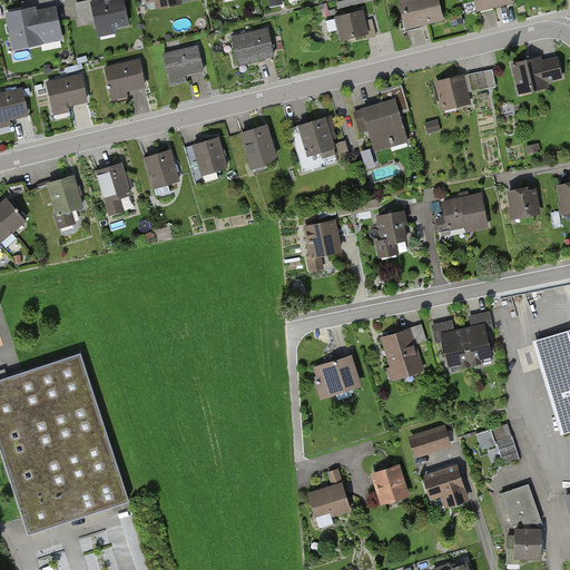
[(127,28),(123,0),(108,0),(90,3),(97,37),(117,33),(116,29),(127,28)]
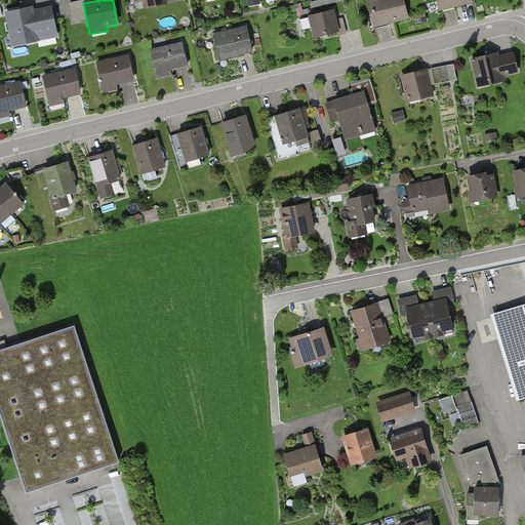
[(133,0),(133,1),(136,0),(139,0),(143,10),(167,5),(165,0),(133,0)]
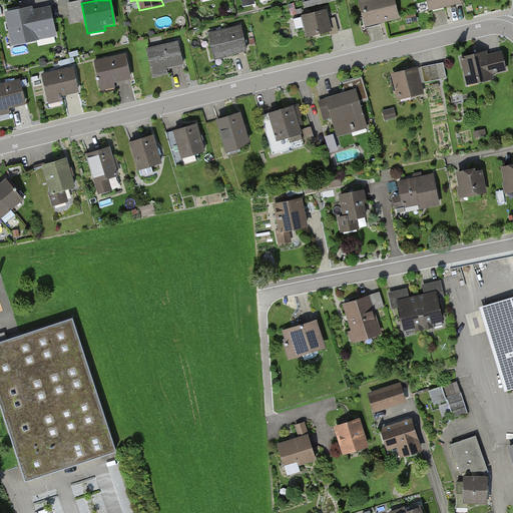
[(399,21),(393,0),(362,0),(359,1),(366,29),(399,21)]
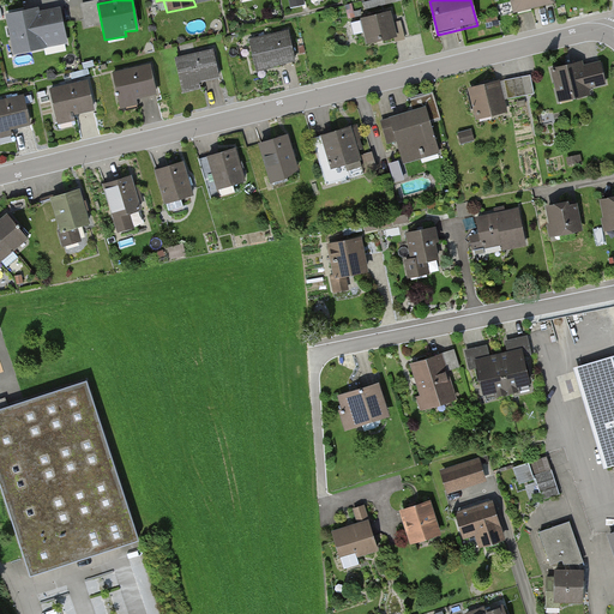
[(551,0),(509,0),(512,14),(553,5),(551,0)]
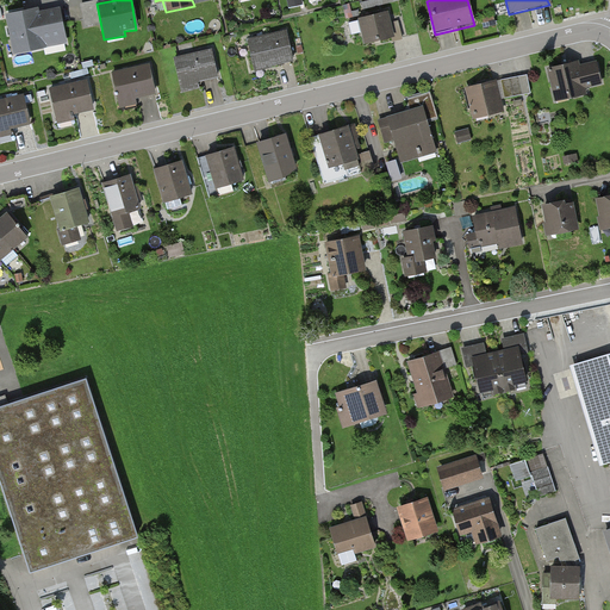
[(37,10),(2,16),(10,57),(66,47),(60,14),(38,18),(37,10)]
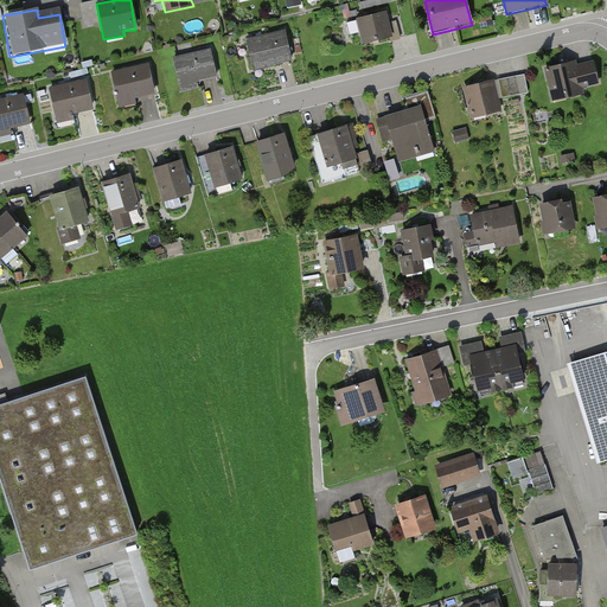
[(385,13),(355,20),(359,42),(390,34),(385,13)]
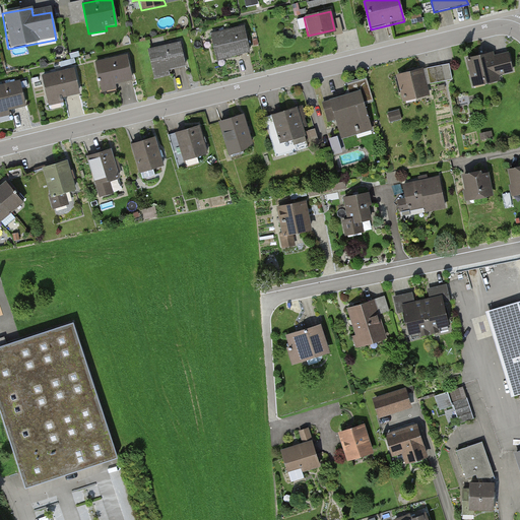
[(345,33),(341,16),(333,18),(336,34),(345,33)]
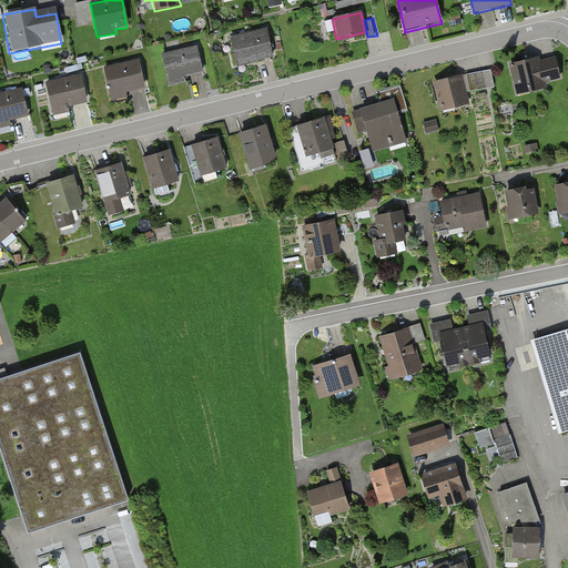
[(267,30),(232,39),(237,62),(273,54),(267,30)]
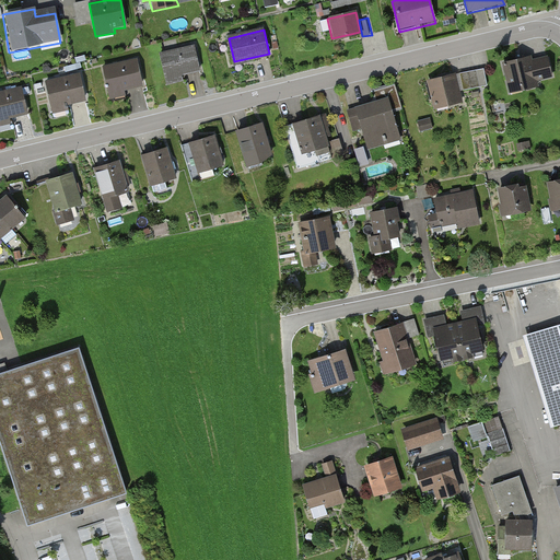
[(195,45),(161,53),(167,84),(182,81),(181,74),(200,70),(195,45)]
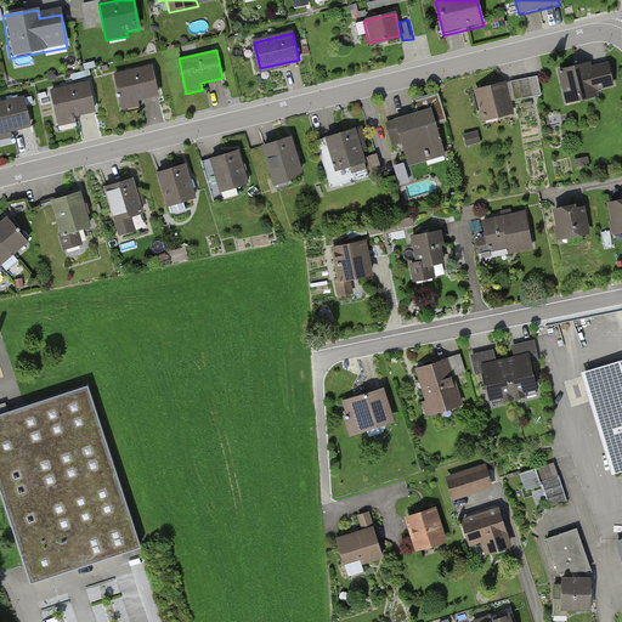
[(589,63),(559,71),(565,96),(577,92),(578,100),(597,95),(595,89),(612,84),(609,66),(591,71),(589,63)]
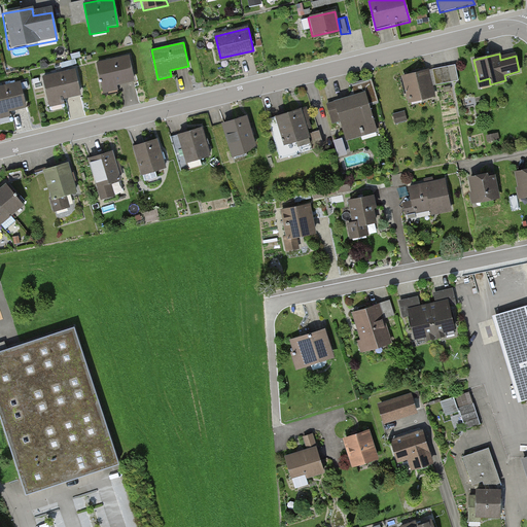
[(130,57),(98,63),(104,93),(118,90),(116,83),(135,79),(130,57)]
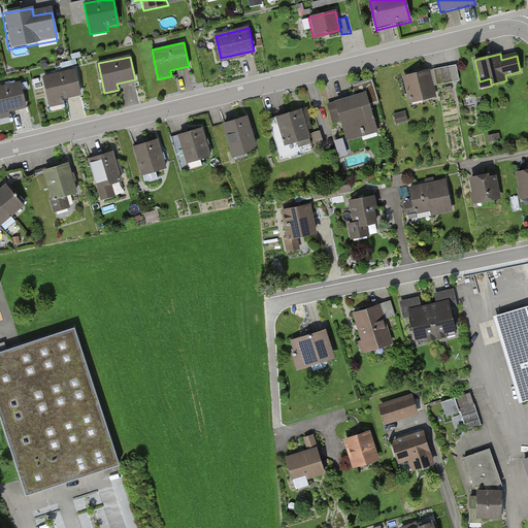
[(460,80),(457,65),(434,69),(437,85),(460,80)]
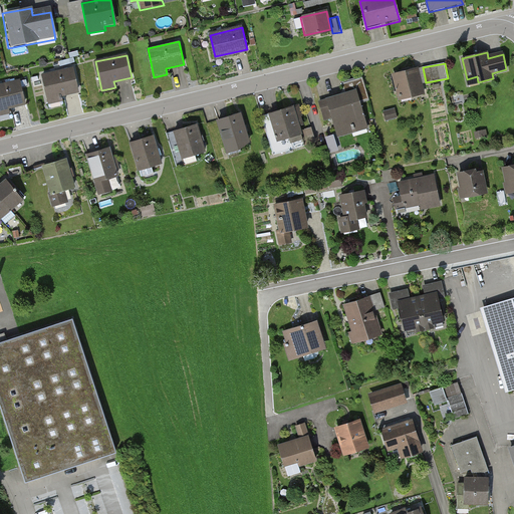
[(74,67),(42,74),(48,103),(63,100),(62,95),(79,91),(74,67)]
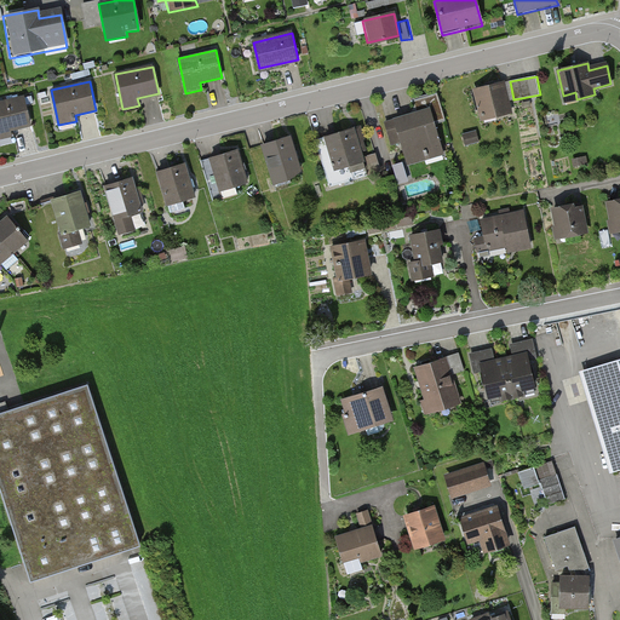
[(503,84),(476,90),(483,116),(510,109),(503,84)]
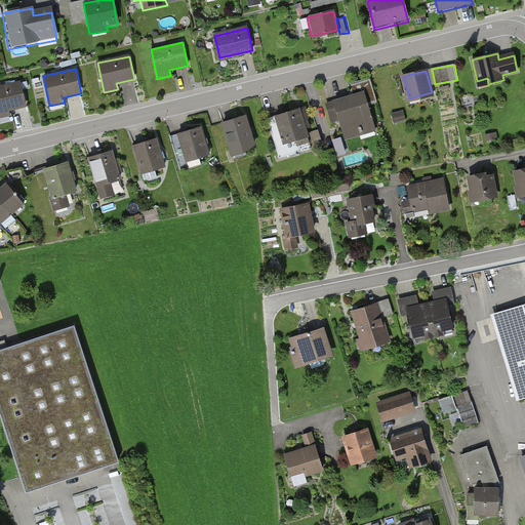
[(354,96),(327,105),(332,122),(340,120),(346,137),(375,129),(367,105),(377,102),(370,79),(350,85),(354,96)]
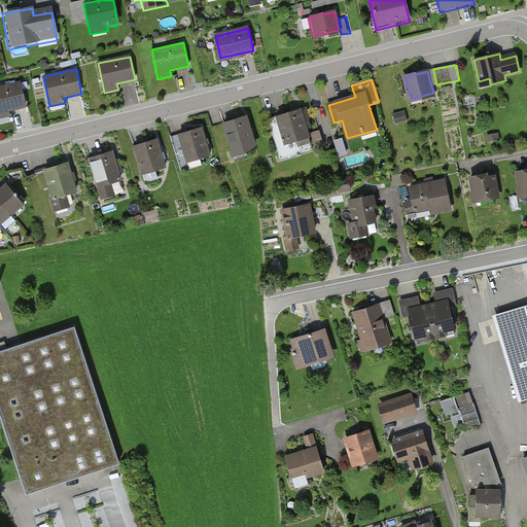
[(22,82),(0,85),(0,118),(10,116),(9,111),(27,107),(22,82)]
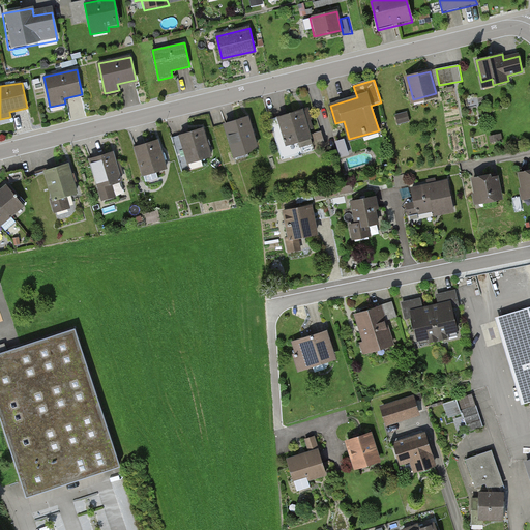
[(302,110),(270,120),(283,159),(315,150),(302,110)]
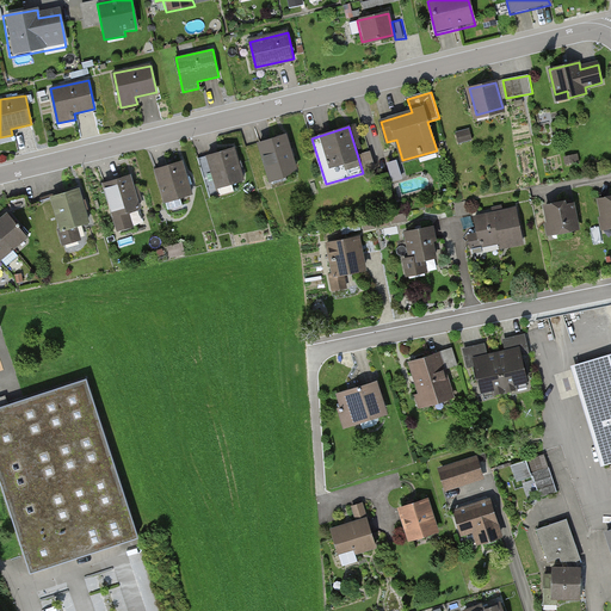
[(456,130),(458,142),(473,139),(470,127),(456,130)]
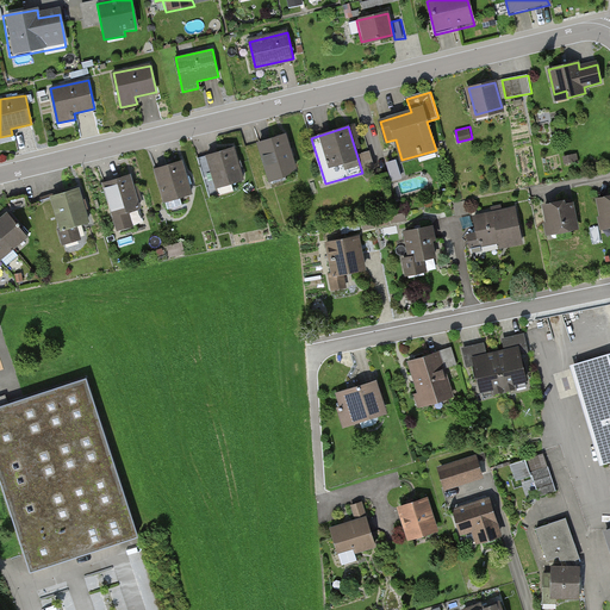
[(285,136),(260,143),(272,184),(286,180),(284,172),(294,168),(285,136)]
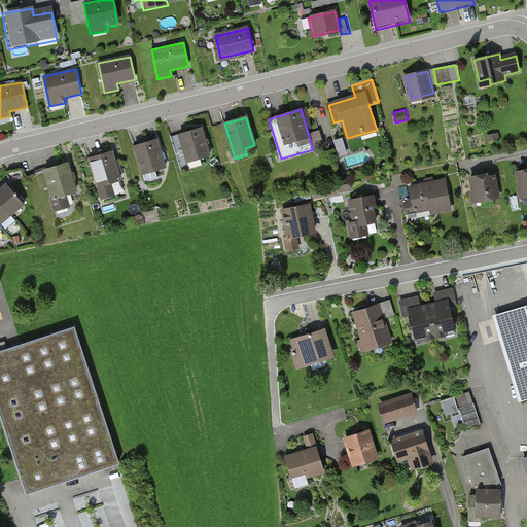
[(201,128),(171,137),(182,172),(203,165),(201,159),(210,155),(201,128)]
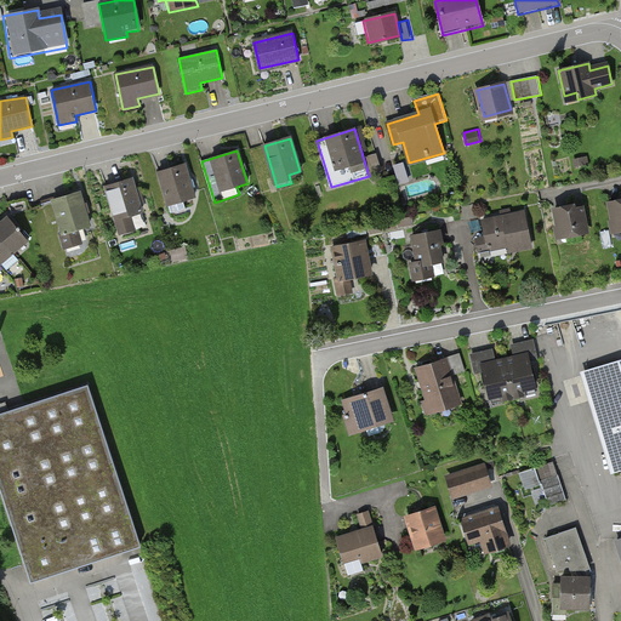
[(409,181),(403,164),(396,166),(400,183),(409,181)]
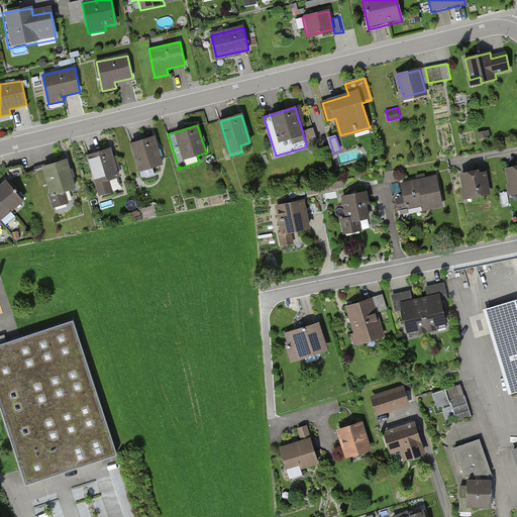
[(153,137),(132,143),(142,177),(154,174),(152,167),(162,164),(153,137)]
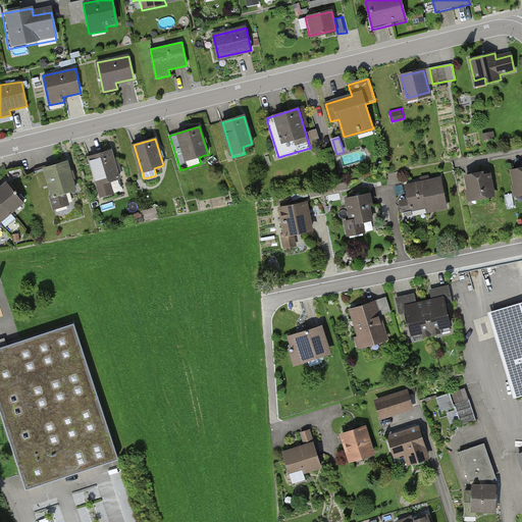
[(111,150),(90,157),(98,185),(119,177),(111,150)]
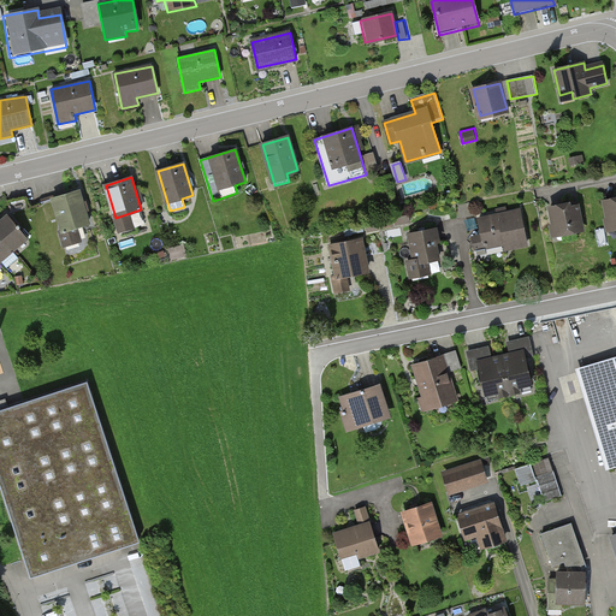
[(80,190),(39,203),(45,224),(59,219),(63,231),(60,231),(65,246),(81,241),(77,227),(90,224),(80,190)]
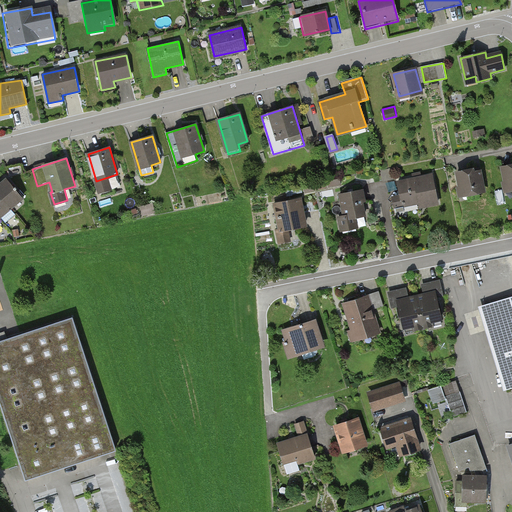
[(10,182),(12,184),(27,180),(23,164),(7,168),(10,181),(10,182)]
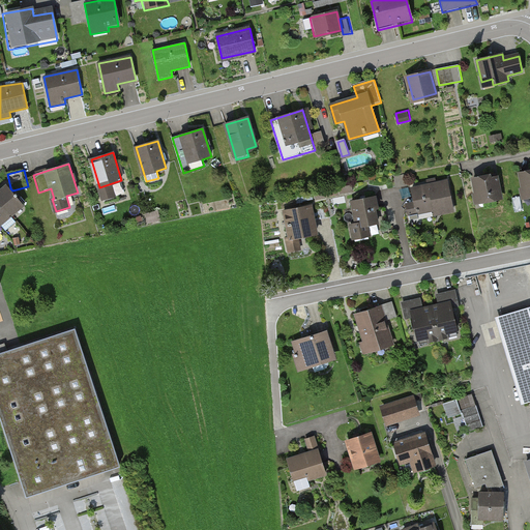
[(529,171),(521,174),(525,196),(529,195),(529,171)]
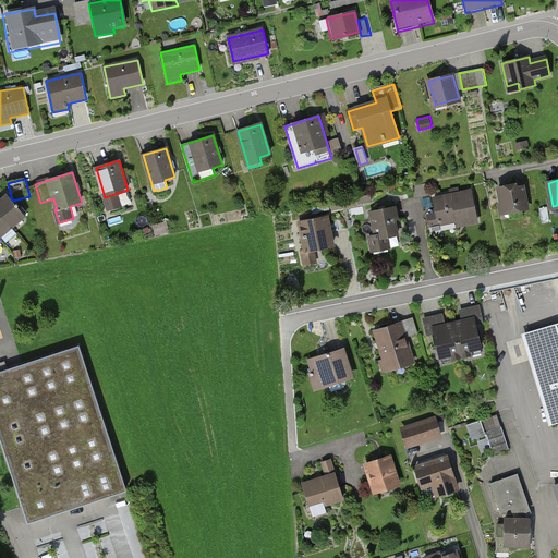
[(428,183),(416,186),(419,196),(431,194),(428,183)]
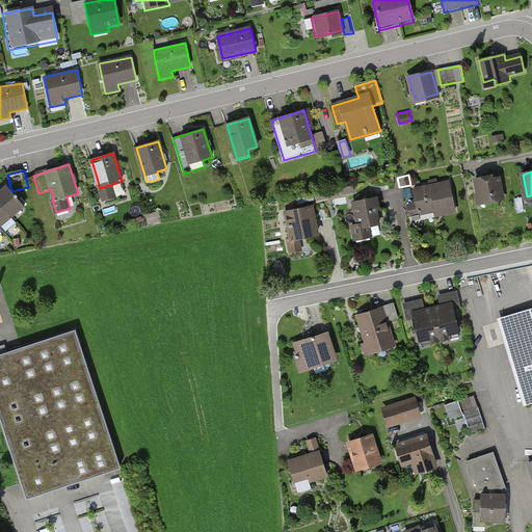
[(475,180),(479,203),(504,198),(500,179),(496,180),(495,176),(475,180)]
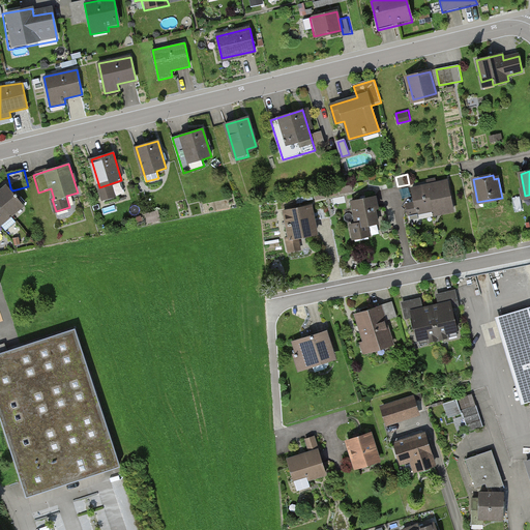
[(447,181),(412,188),(415,203),(407,205),(410,221),(419,218),(417,211),(434,208),(435,214),(454,210),(447,181)]
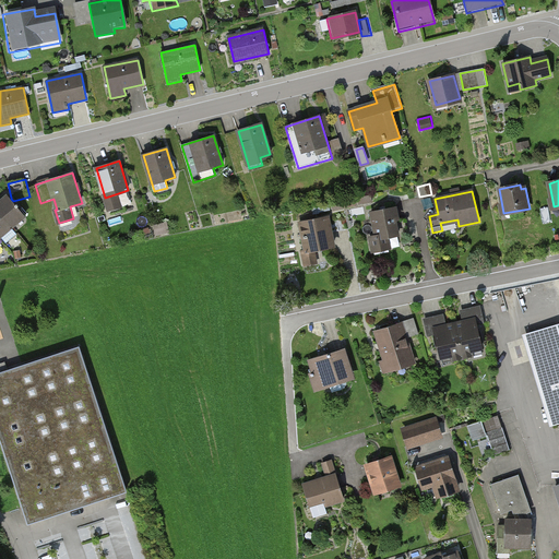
[(8,195),(0,201),(0,213),(12,227),(25,216),(13,201),(11,199),(8,195)]
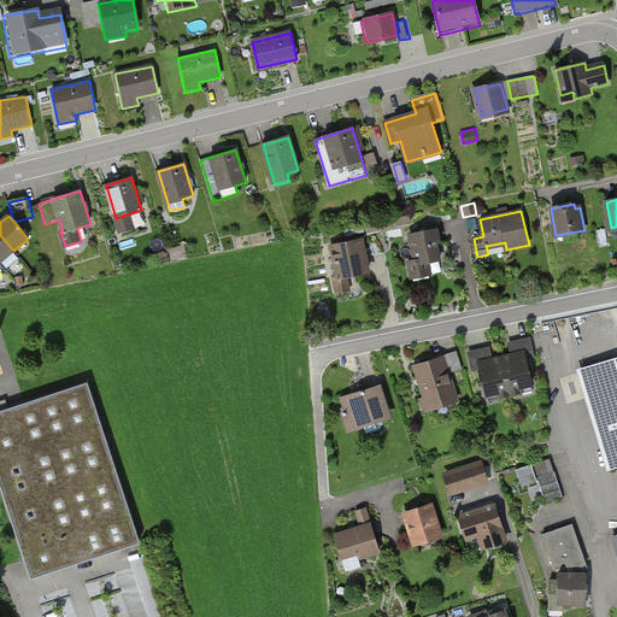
[(391,219),(366,224),(368,233),(392,227),(391,219)]
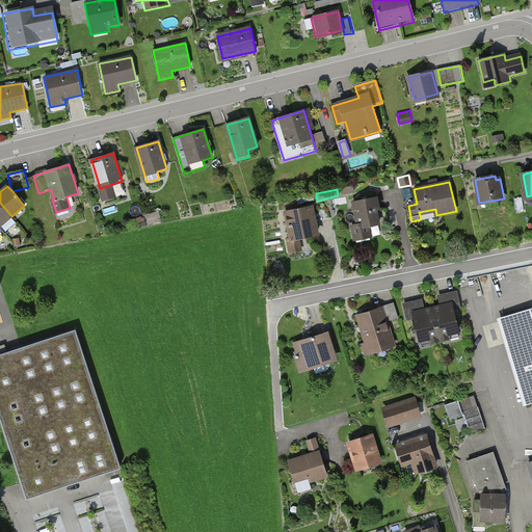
[(379,209),(376,196),(353,202),(358,225),(352,227),(355,239),(371,235),(368,224),(378,222),(376,210),(379,209)]
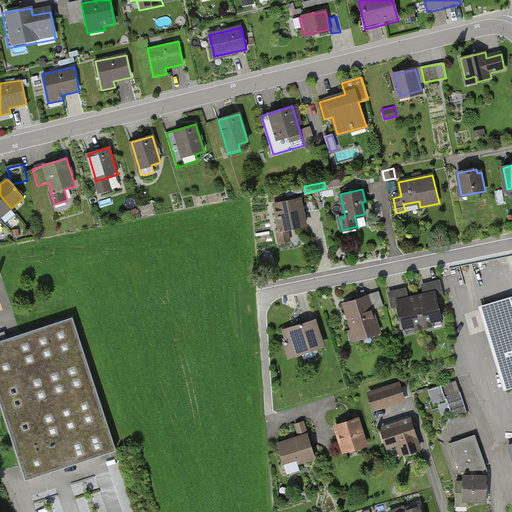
[(0,195),(0,217),(1,217),(6,223),(16,214),(11,208),(0,195)]
